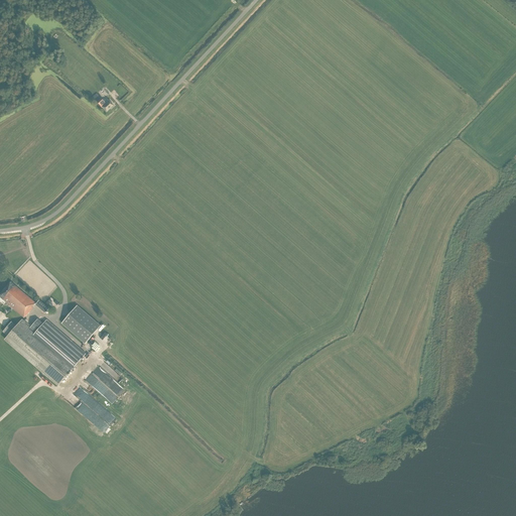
[(107,87),(101,89),(104,95),(110,93),(107,87)]
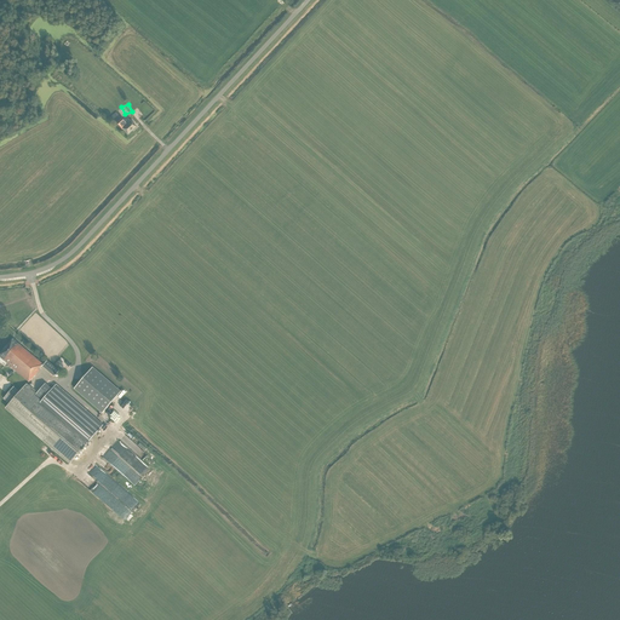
[(124,121),(119,115),(116,113),(110,118),(114,120),(124,131),(125,130),(128,135),(136,126),(131,121),(128,122),(126,119),(124,121)]
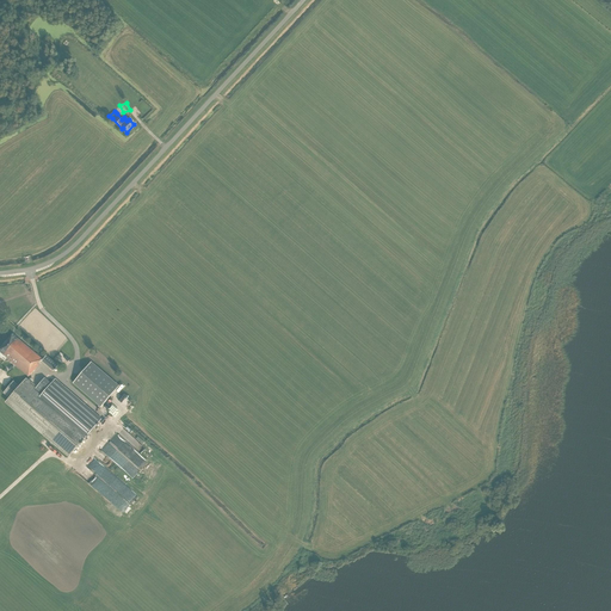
[(32,372),(38,366),(39,365),(38,364),(42,359),(13,334),(0,349),(0,363),(23,383),(19,387),(18,386),(17,386),(16,384),(14,384),(13,384),(12,386),(11,386),(10,386),(10,387),(8,387),(8,388),(7,389),(7,390),(7,392),(7,393),(7,394),(7,395),(7,396),(8,396),(8,397),(10,397),(6,402),(53,442),(69,457),(102,419),(85,405),(55,380),(43,393),(31,382),(31,383),(26,380),(32,372)]
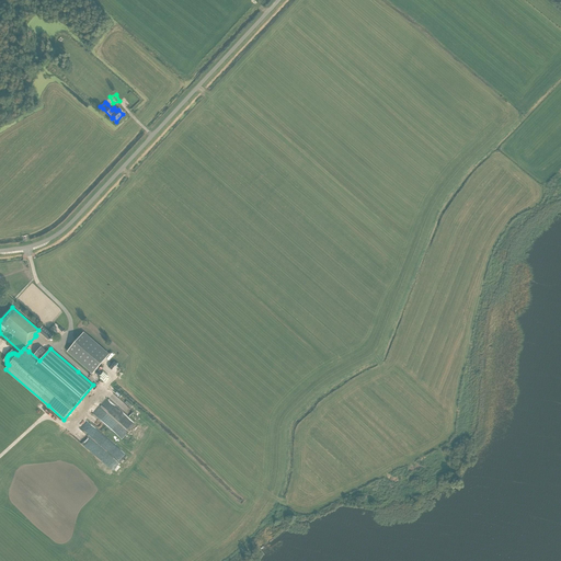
[(54,335),(43,327),(38,332),(49,341),(54,335)]
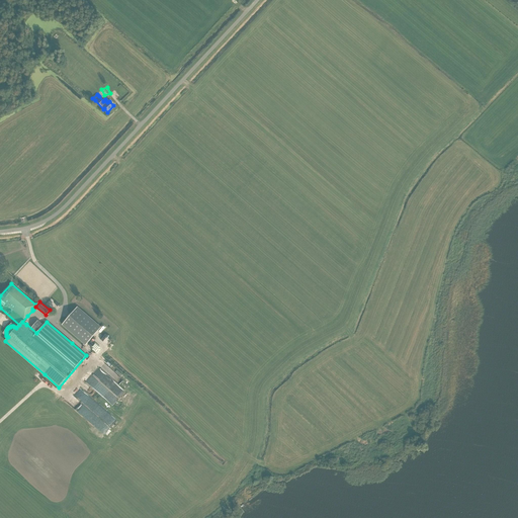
[(85,345),(101,327),(77,307),(62,325),(85,345)]
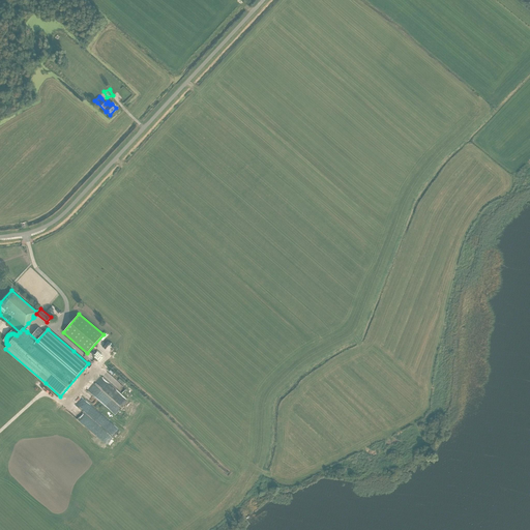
[(123,404),(127,399),(123,394),(119,400),(123,404)]
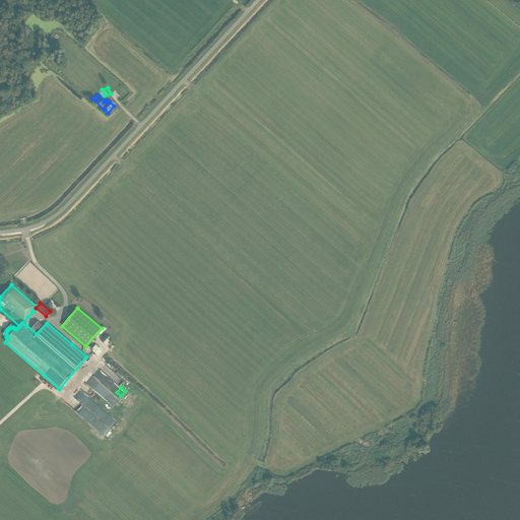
[(78,413),(94,427),(101,419),(96,415),(94,416),(92,418),(90,417),(88,417),(86,415),(86,411),(87,409),(86,408),(83,411),(82,410),(81,408),(78,408),(78,413)]
